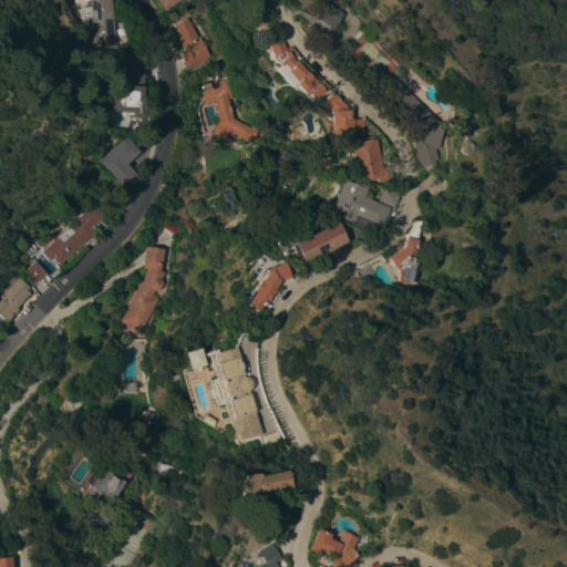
[(111,0),(115,48),(91,49),(88,18),(79,19),(74,8),(91,7),(90,0),(111,0)]
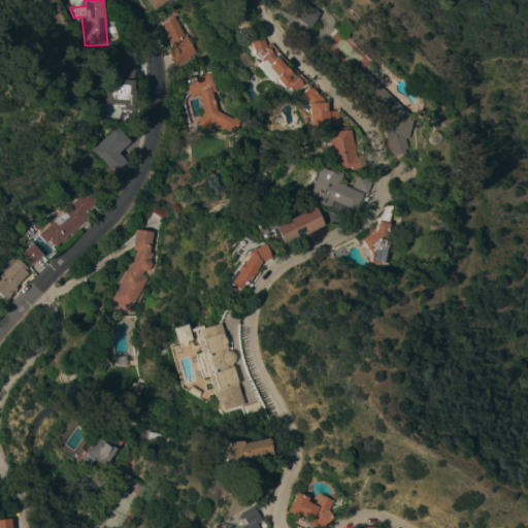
[(146,0),(166,0),(154,9),(146,0)]
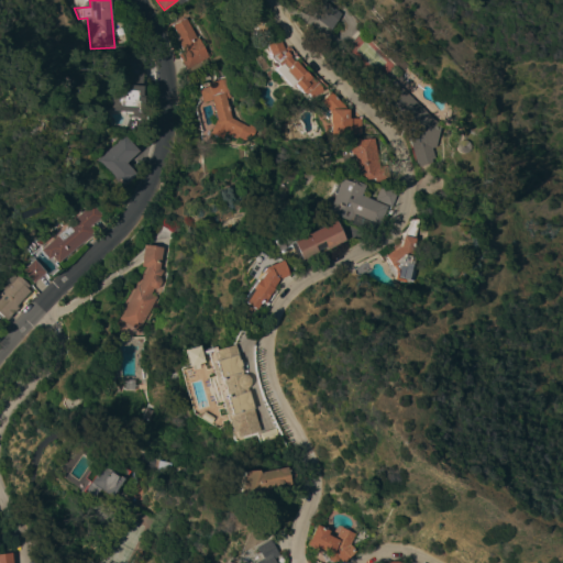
[(254,0),(255,2),(243,9),(238,0),(254,0)]
